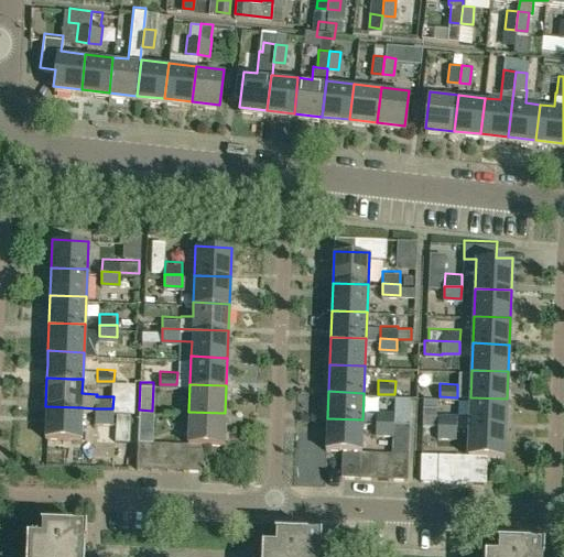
[(507,399),(470,397),(469,424),(506,426),(507,399)]
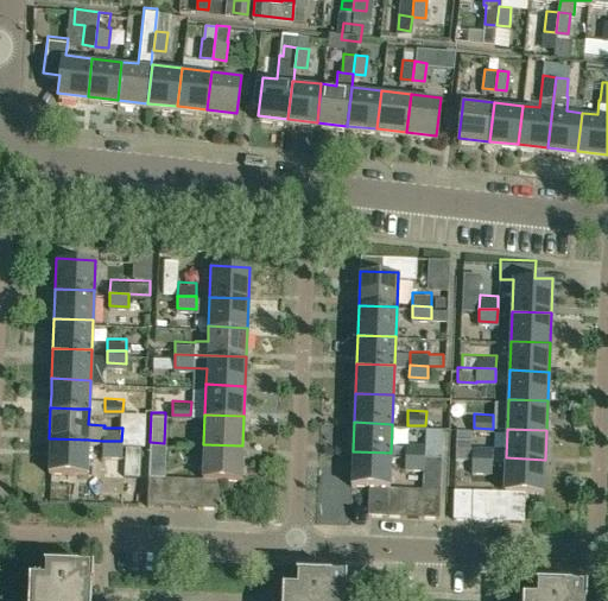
[(87,470),(88,440),(49,438),(48,468),(87,470)]
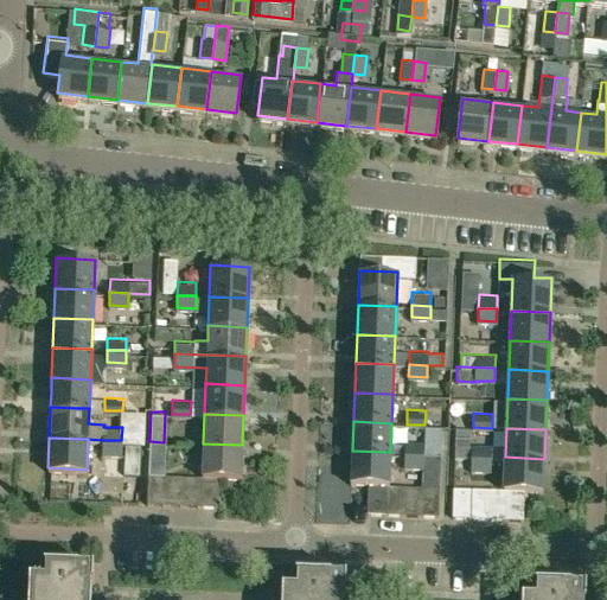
[(121,440),(102,440),(101,452),(121,453),(121,440)]
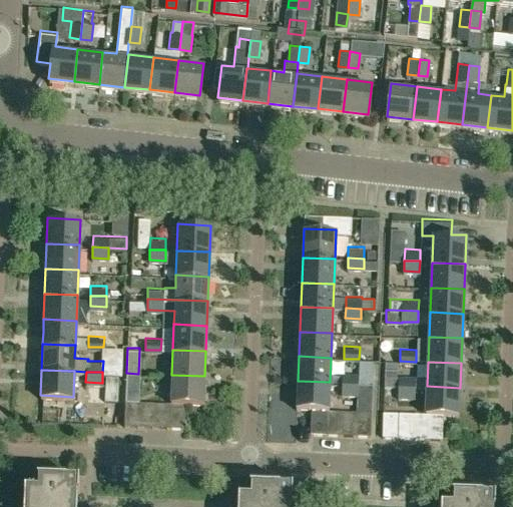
[(343,383),(359,384),(359,373),(343,372),(343,383)]
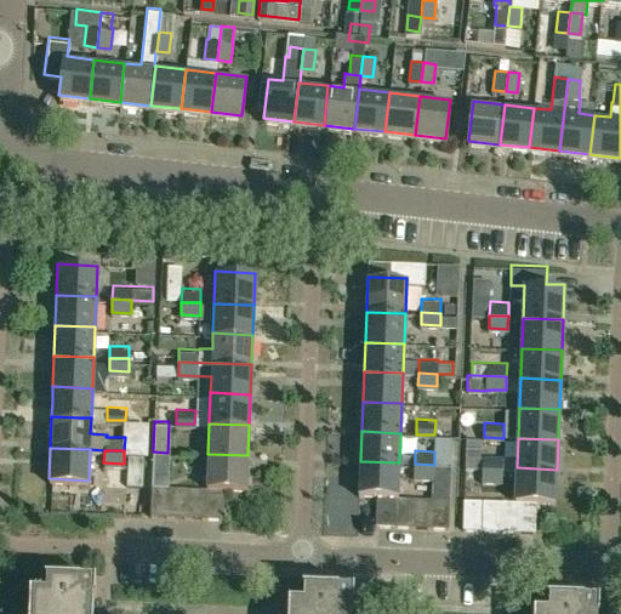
[(127,452),(126,481),(141,482),(142,453),(127,452)]
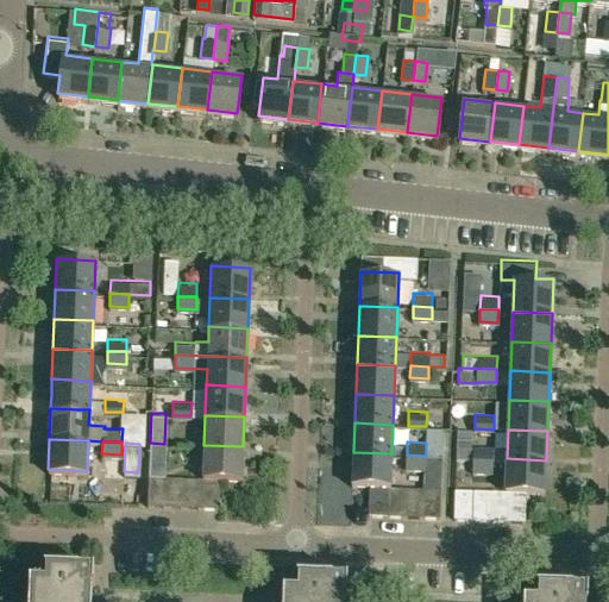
[(164,444),(150,443),(148,474),(162,474),(164,444)]
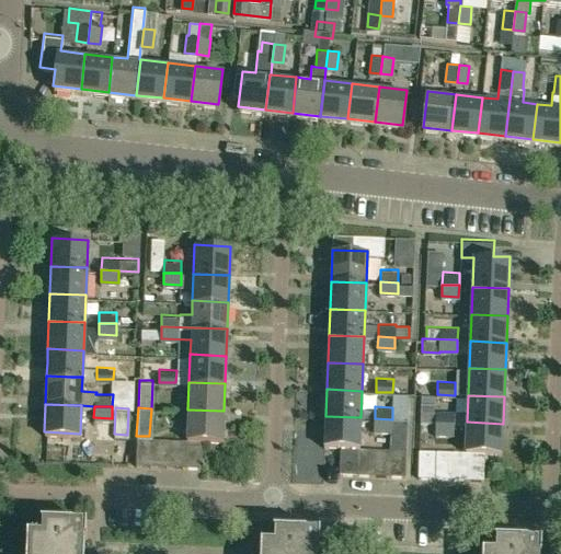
[(436,410),(436,420),(454,422),(454,410),(436,408),(436,410)]
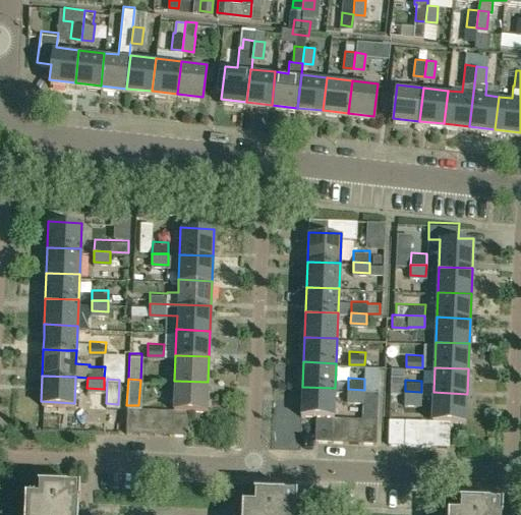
[(174,381),(173,406),(187,407),(207,408),(208,382),(174,381)]
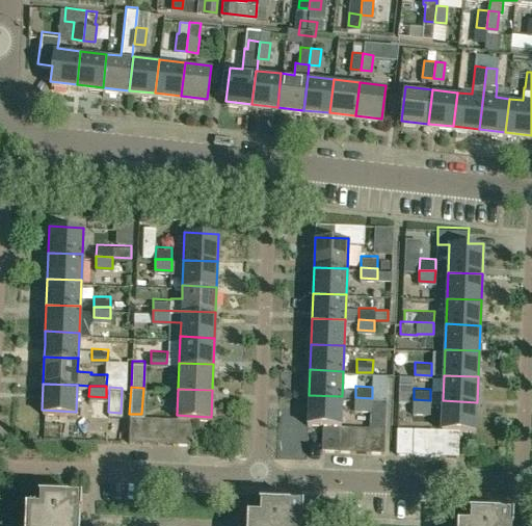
[(341,422),(342,396),(309,395),(308,421),(322,422),(338,422),(341,422)]
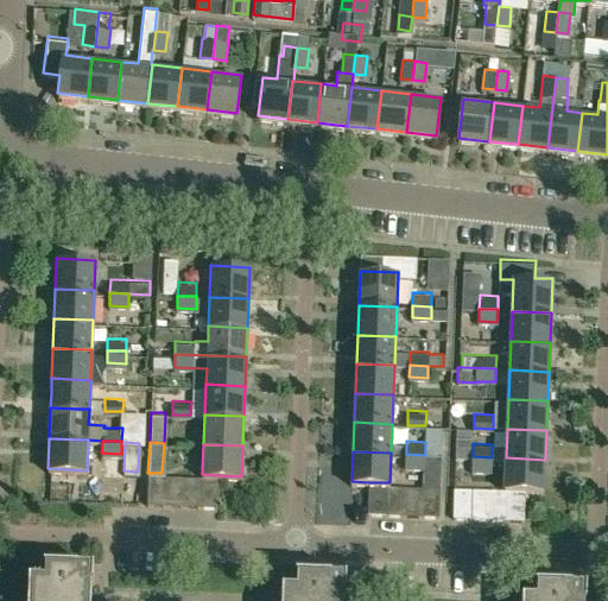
[(425,456),(425,455),(406,454),(405,467),(441,468),(441,456),(425,456)]
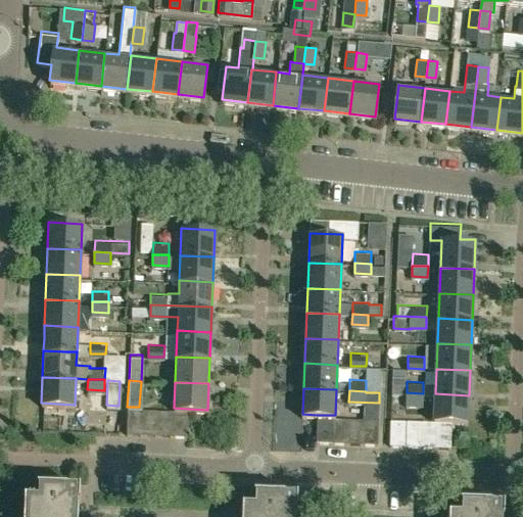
[(423,393),(407,392),(406,404),(423,405),(423,393)]
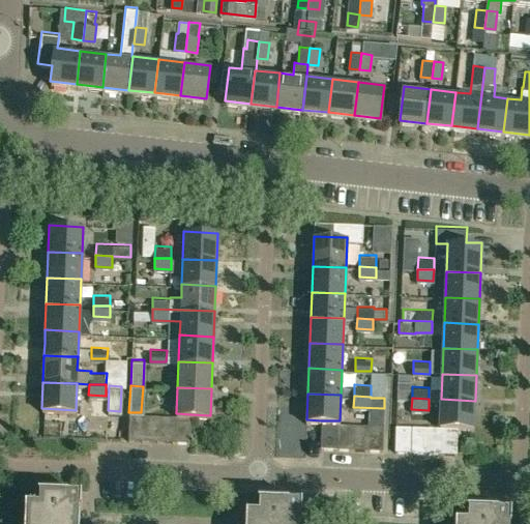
[(474,427),(475,401),(441,399),(440,425),(442,425),(458,426),(474,427)]
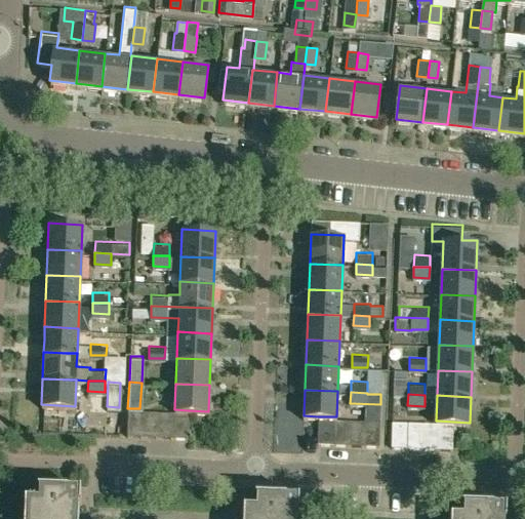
[(126,432),(142,433),(143,408),(139,408),(127,408),(126,432)]
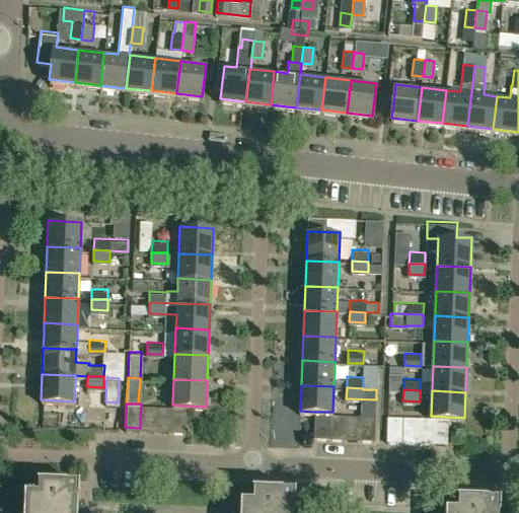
[(140,428),(155,429),(156,405),(141,404),(140,428)]
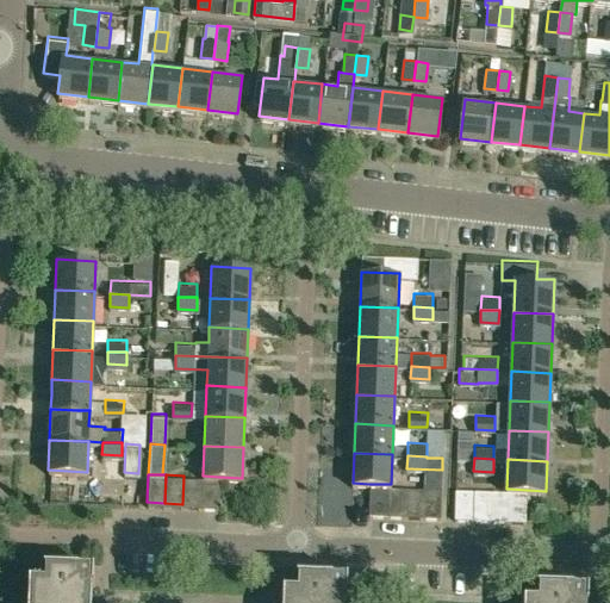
[(201,476),(184,476),(182,504),(200,504),(201,476)]
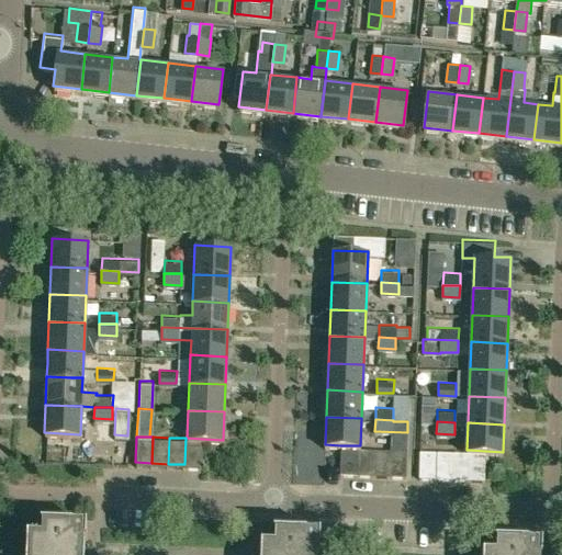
[(187,438),(186,438),(184,464),(202,465),(202,439),(187,438)]
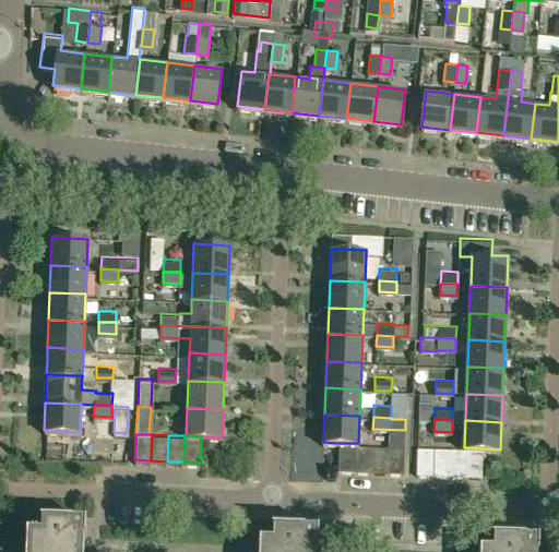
[(337,468),(354,469),(355,443),(339,443),(337,468)]
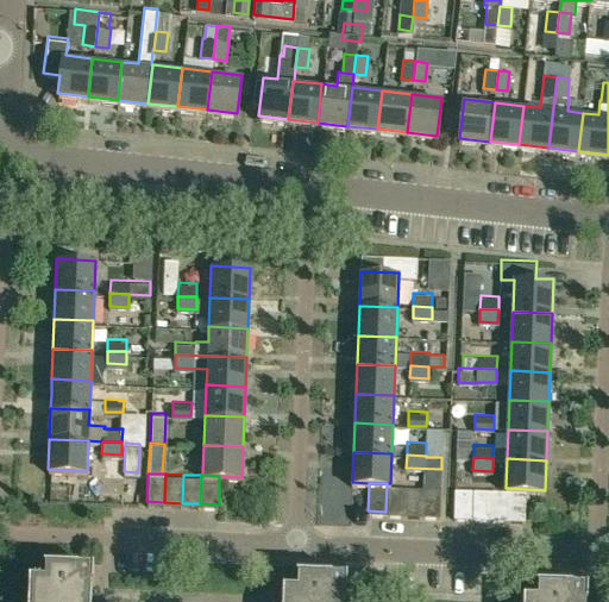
[(405,484),(390,483),(387,483),(385,512),(403,512),(405,484)]
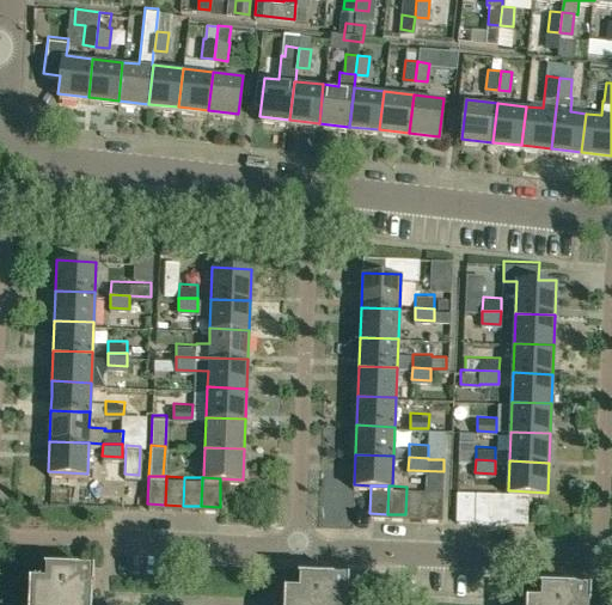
[(405,514),(423,515),(426,487),(407,487),(405,514)]
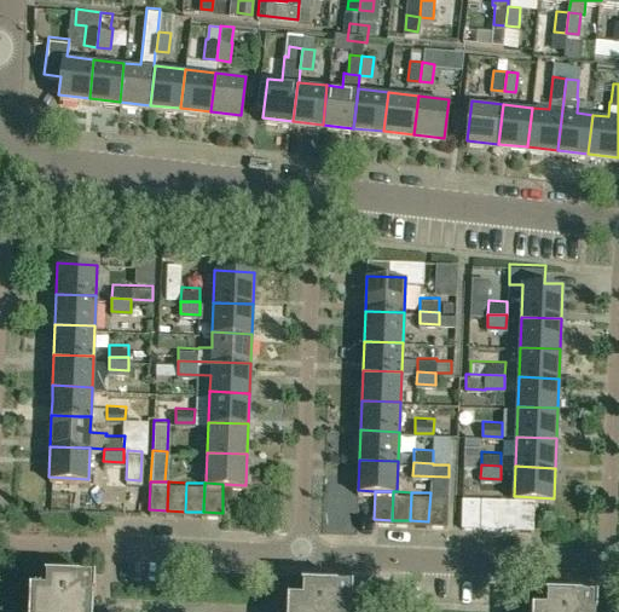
[(445,521),(446,494),(431,492),(428,521),(445,521)]
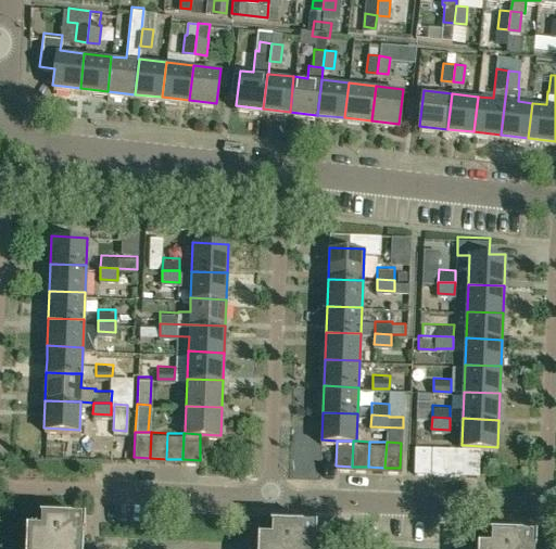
[(414,470),(430,470),(431,444),(415,443),(414,470)]
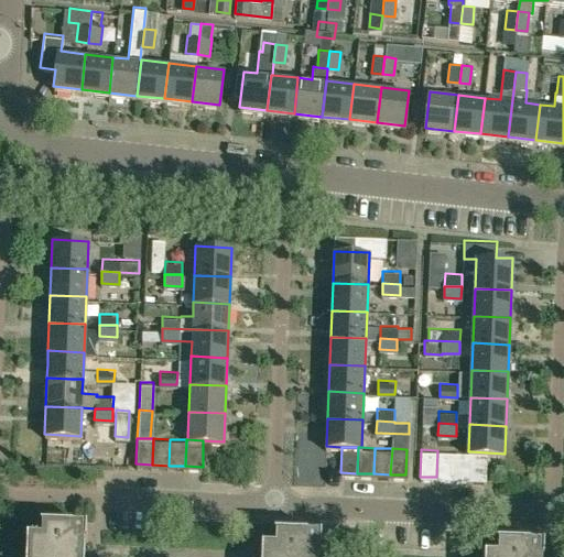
[(436,477),(453,478),(454,451),(437,450),(436,477)]
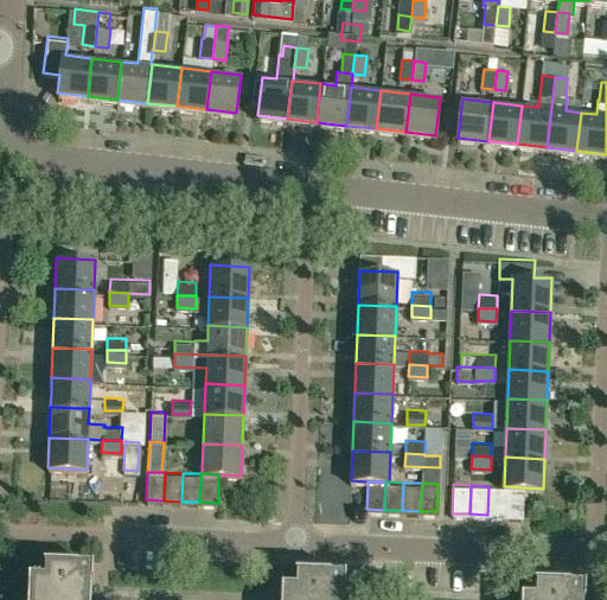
[(506,486),(504,486),(489,486),(487,515),(505,515),(506,486)]
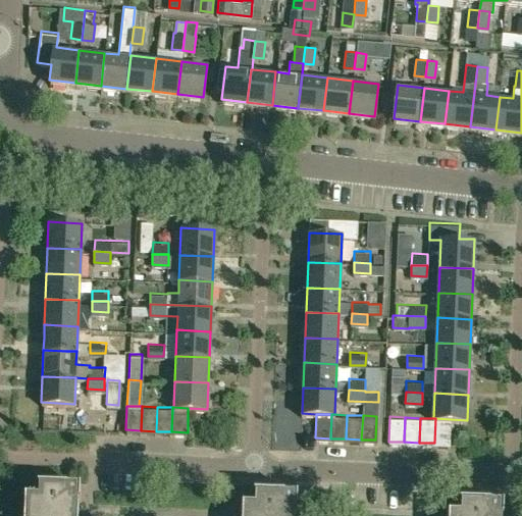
[(451,419),(435,418),(434,443),(450,444),(451,419)]
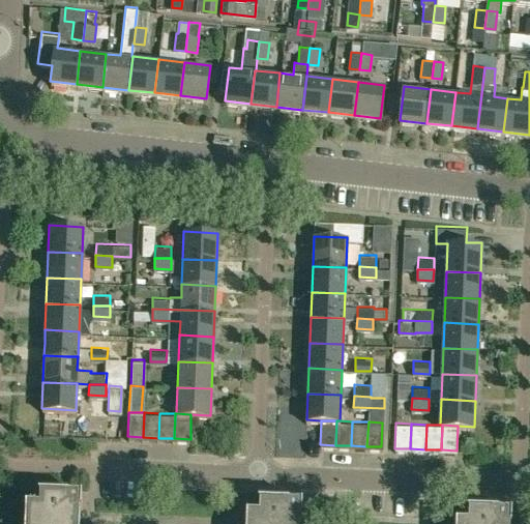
[(70,523),(71,507),(79,507),(79,494),(50,493),(50,504),(25,503),(24,523),(70,523)]
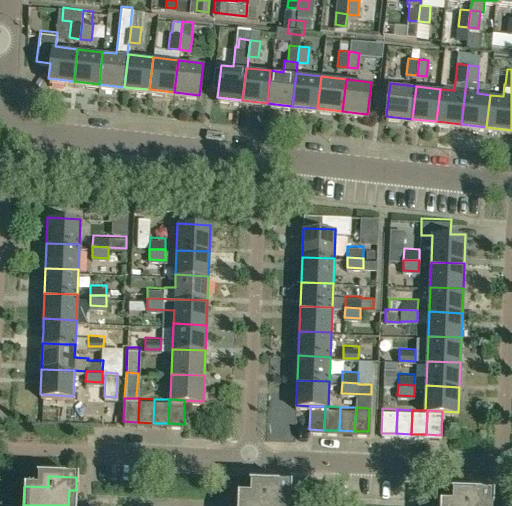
[(284,505),(284,501),(284,499),(291,499),(292,485),(263,484),(262,496),(238,495),(237,505),(284,505)]
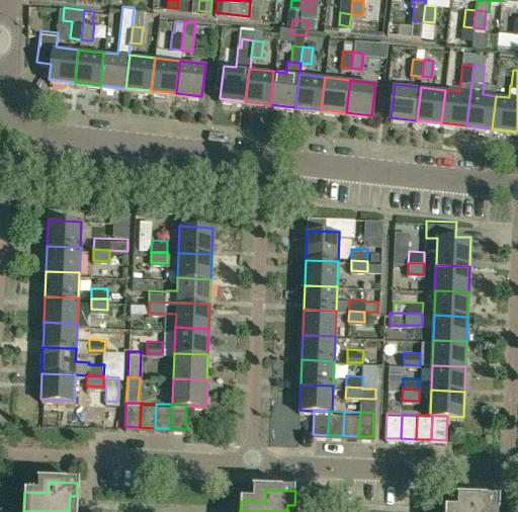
[(500,511),(500,498),(469,497),(469,510),(445,509),(444,511),(500,511)]
